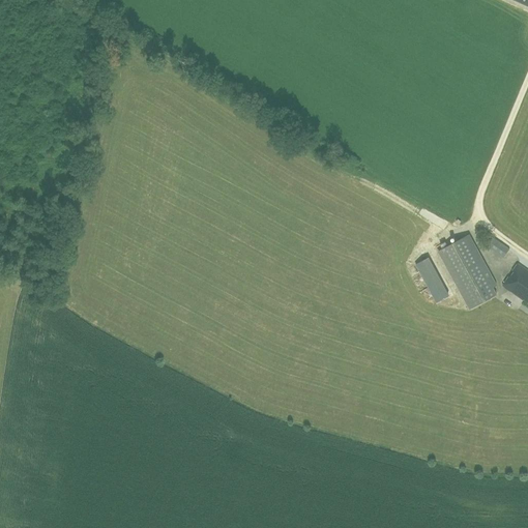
[(332,189),(344,196),(350,184),(339,178),(332,189)]
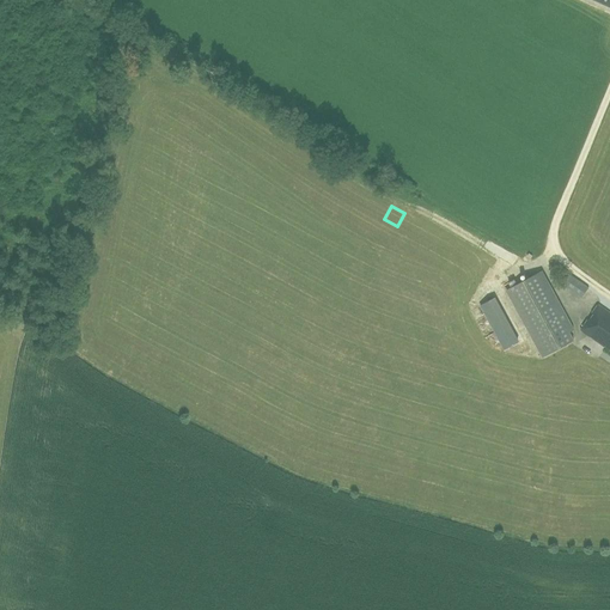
[(400,252),(415,264),(424,252),(408,242),(400,252)]
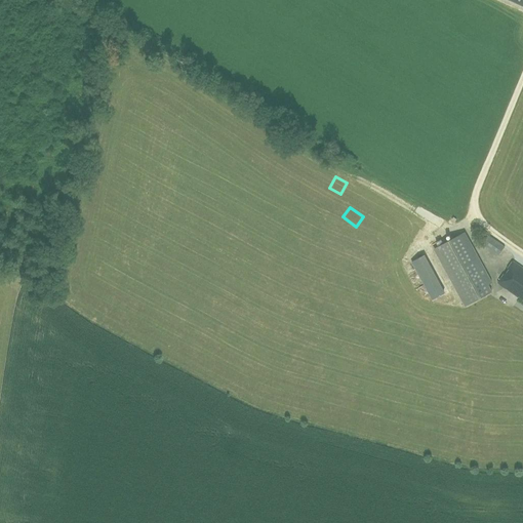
[(494,281),(467,231),(444,243),(439,246),(437,247),(468,305),(494,290),(490,283),(494,281)]
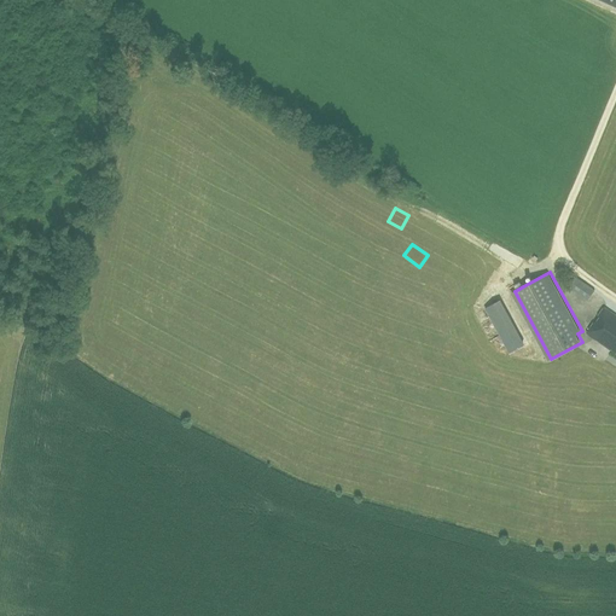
[(597,288),(577,274),(570,284),(590,297),(597,288)]
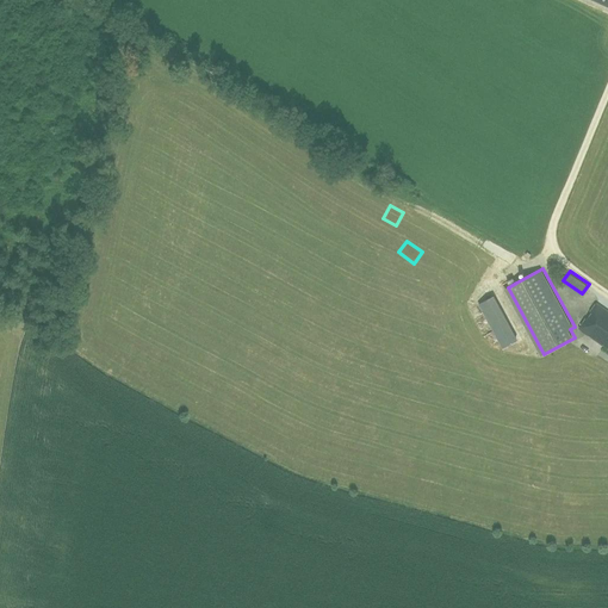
[(495,296),(481,302),(504,347),(519,339),(495,296)]
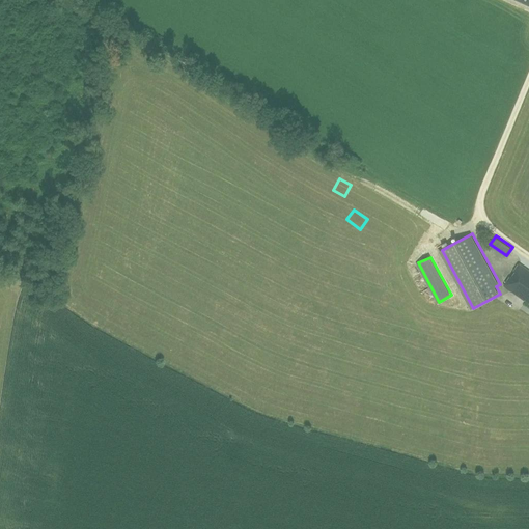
[(528,268),(521,262),(516,270),(517,271),(513,276),(511,275),(505,284),(528,300),(528,268)]
